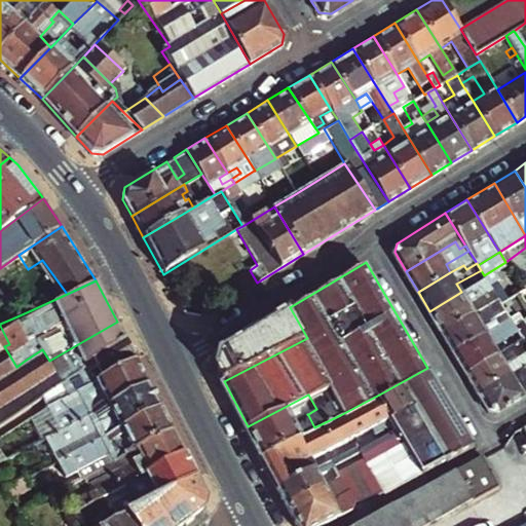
[(520,294),(523,291),(517,280),(495,294),(502,304),(509,300),(520,294)]
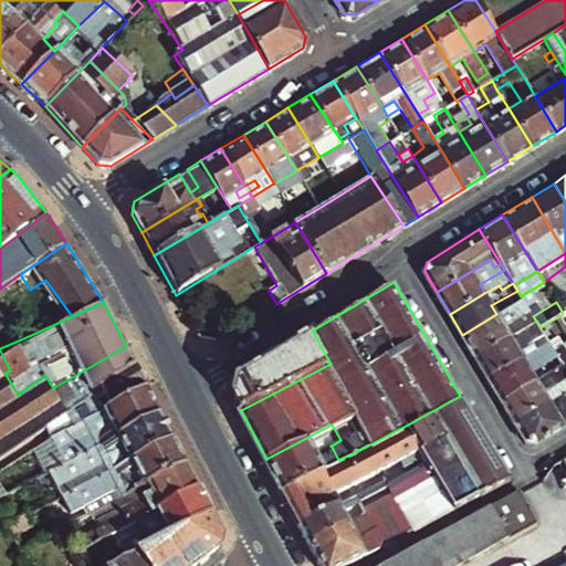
[(514,311),(512,305),(496,314),(462,335),(475,357),(531,325),(534,331),(541,327),(533,316),(526,304),(514,311)]
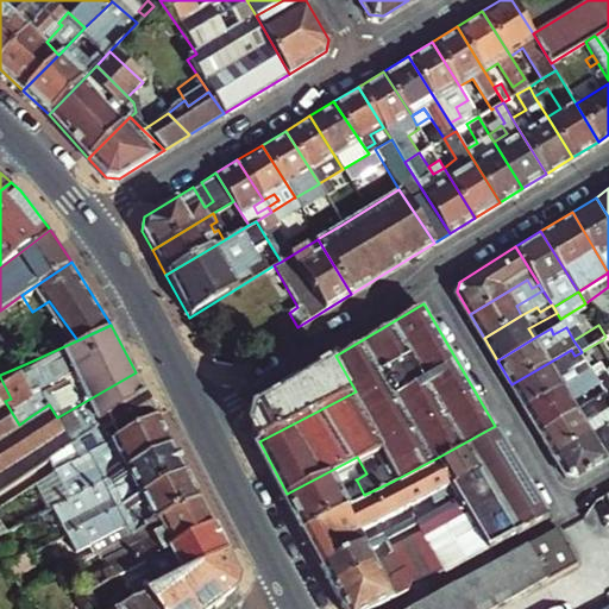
[(604,371),(589,347),(582,352),(595,375),(596,376),(604,371)]
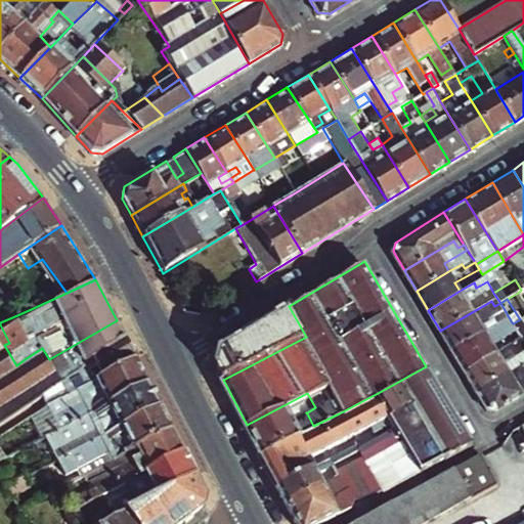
[(500,303),(494,306),(491,301),(440,331),(450,349),(496,323),(499,330),(512,322),(500,303)]
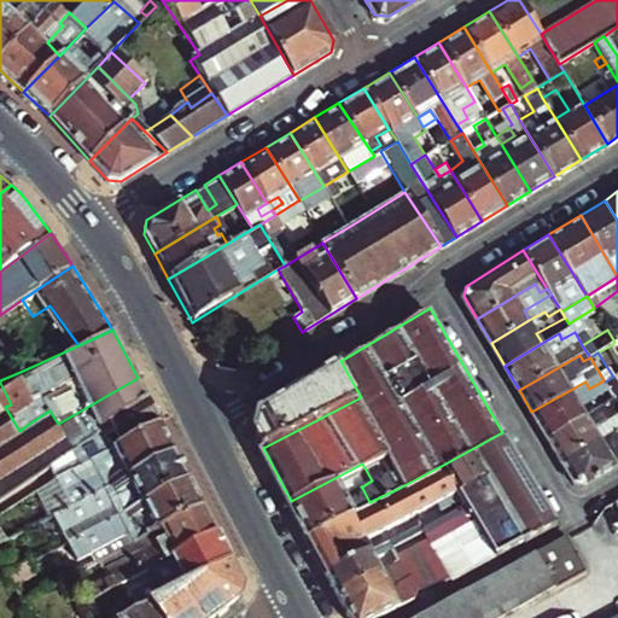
[(263,448),(361,397),(340,361),(256,412),(251,426),(263,448)]
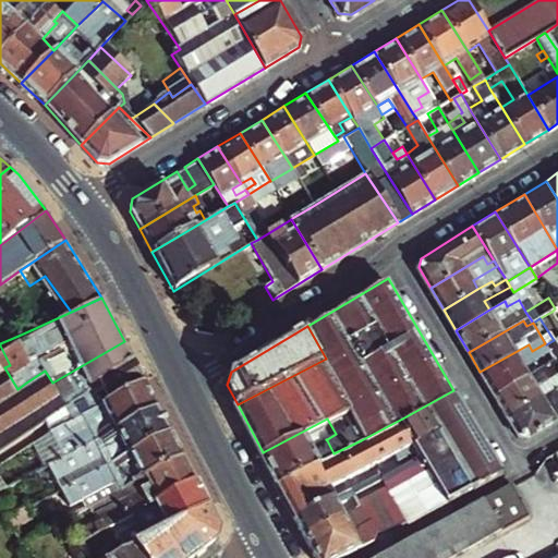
[(557,347),(554,340),(546,344),(557,363),(557,347)]
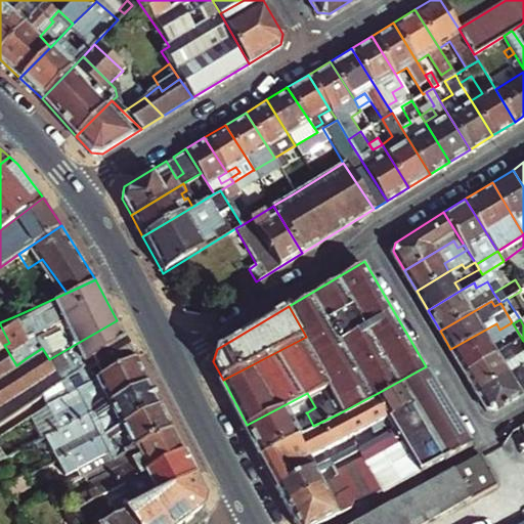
[(125,336),(117,320),(49,359),(62,379),(87,363),(86,361),(125,336)]
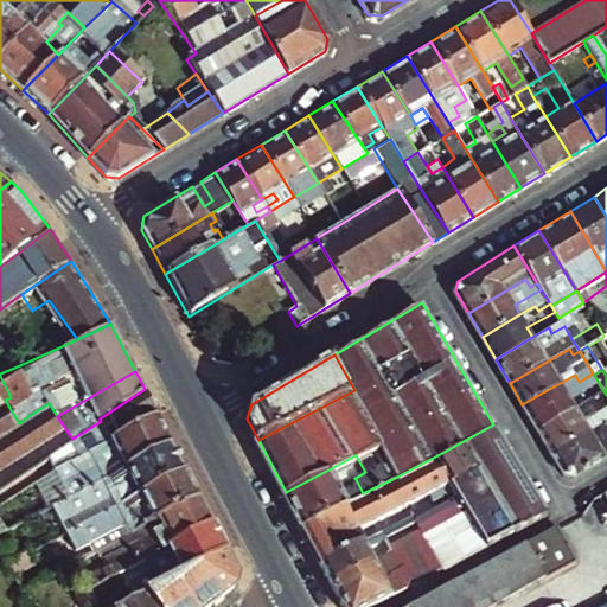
[(593,374),(579,382),(575,375),(522,404),(537,429),(589,398),(593,406),(606,397),(606,395),(594,375),(593,374)]
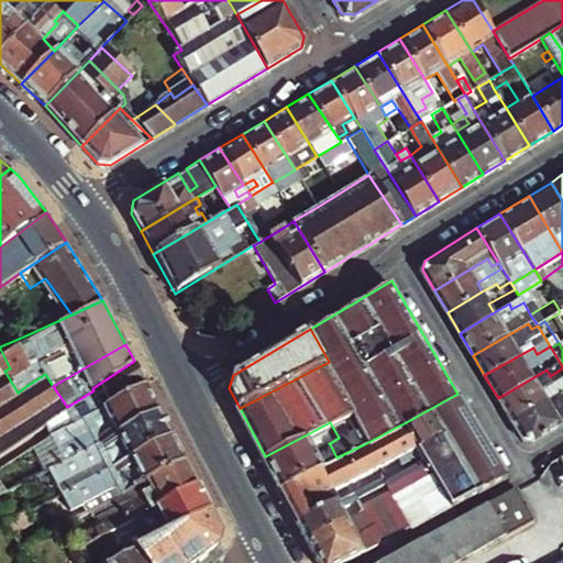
[(57,430),(147,384),(134,361),(92,388),(94,390),(67,407),(40,424),(48,435),(57,430)]
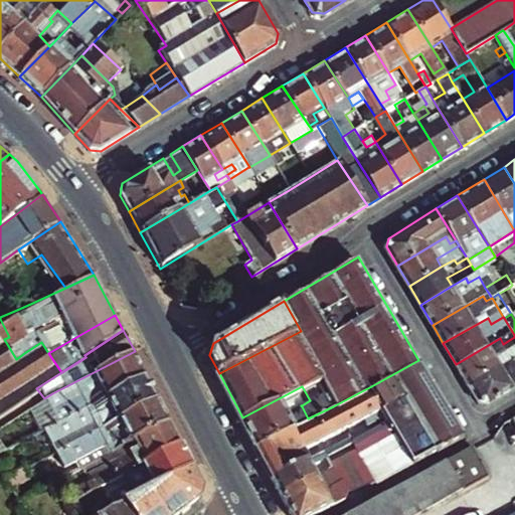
[(514,337),(503,344),(500,338),(456,364),(467,384),(512,358),(514,362),(514,337)]
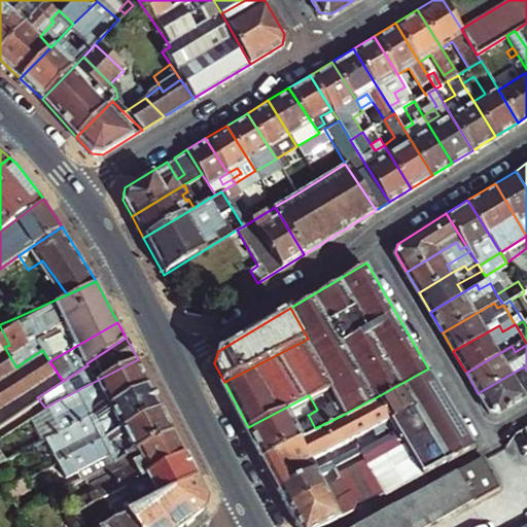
[(4,347),(0,349),(0,377),(16,367),(4,347)]
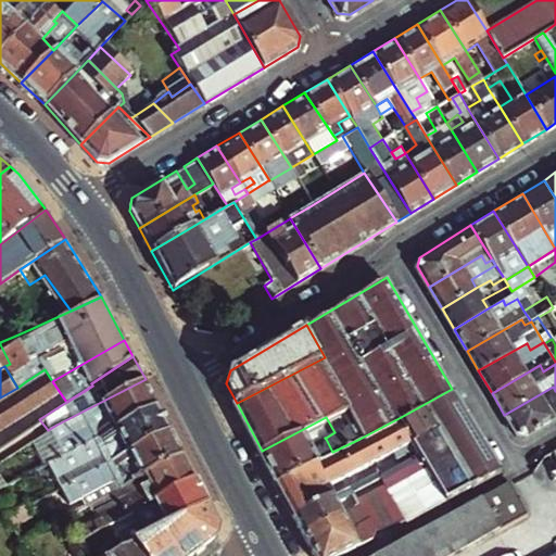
[(0,444),(39,419),(66,402),(52,381),(45,369),(26,381),(17,388),(0,397),(0,444)]
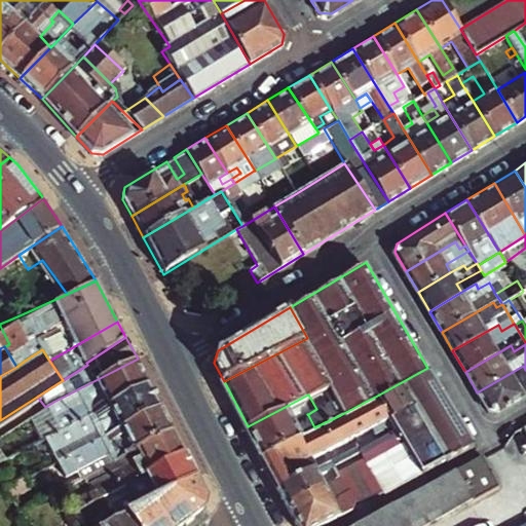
[(44,438),(151,385),(138,359),(53,402),(45,407),(58,420),(41,429),(44,438)]
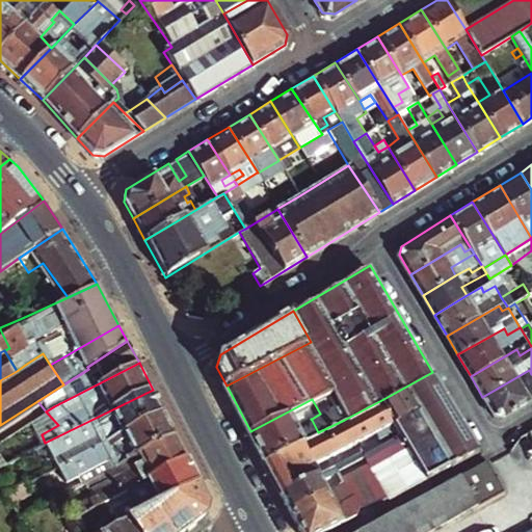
[(531,374),(529,370),(482,397),(493,414),(504,418),(531,400),(531,374)]
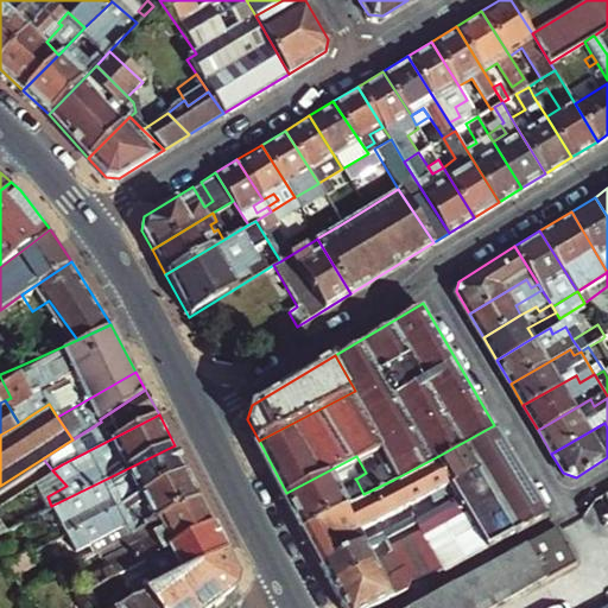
[(494,425),(438,456),(487,545),(546,513),(494,425)]
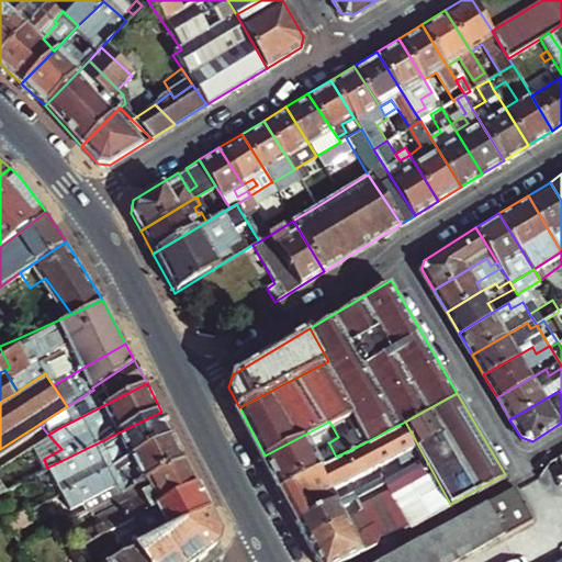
[(59,491),(175,435),(161,412),(47,468),(33,474),(41,489),(55,483),(59,491)]
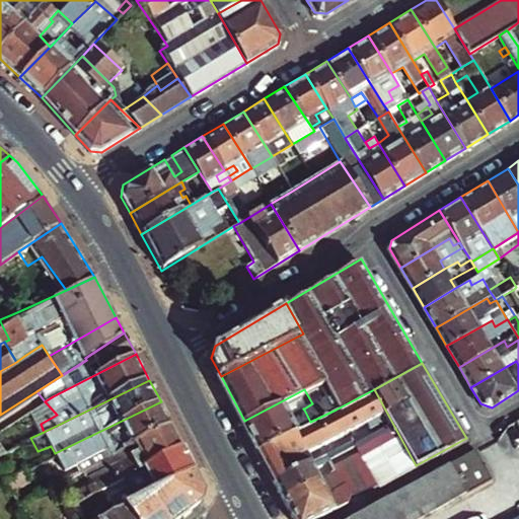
[(304,409),(312,403),(304,389),(244,421),(260,448),(310,422),(304,410),(303,409),(304,409)]
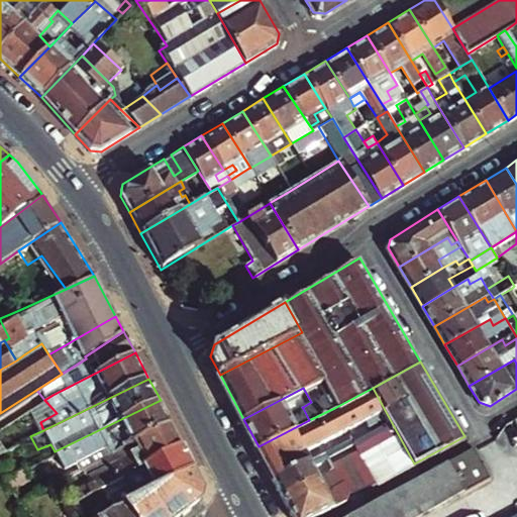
[(274,477),(310,457),(322,451),(324,456),(329,453),(327,449),(353,435),(360,448),(375,474),(372,476),(375,482),(376,485),(414,463),(373,388),(334,408),(309,420),(259,446),(274,477)]
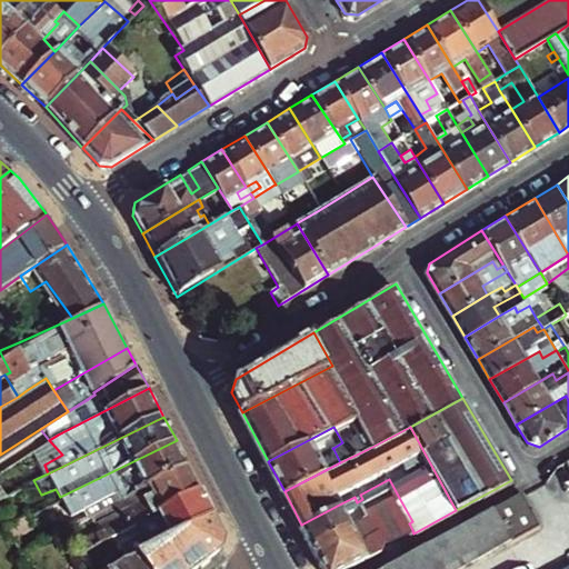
[(115,501),(189,465),(177,440),(60,497),(72,521),(115,501)]
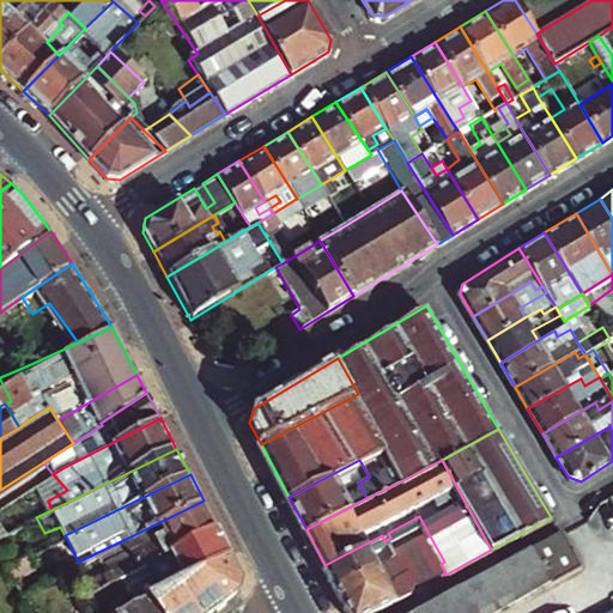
[(79,578),(89,592),(147,562),(218,526),(204,501),(123,540),(128,550),(108,559),(109,563),(79,578)]
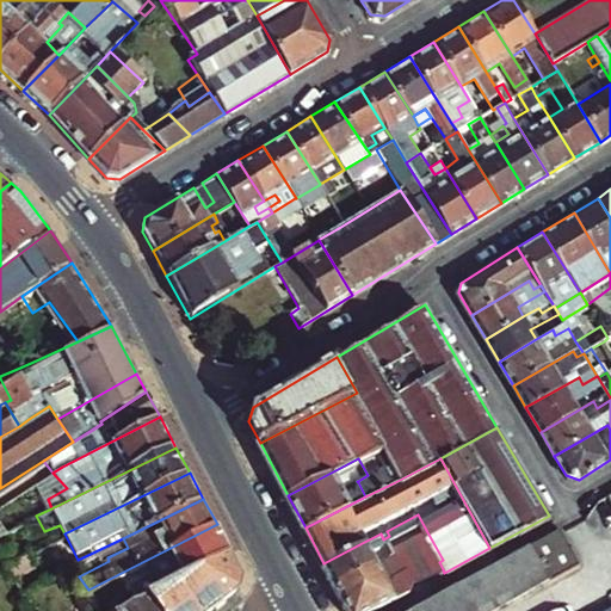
[(407,569),(415,584),(443,569),(439,562),(443,560),(426,530),(418,514),(387,531),(389,536),(395,548),(389,551),(376,559),(388,580),(407,569)]
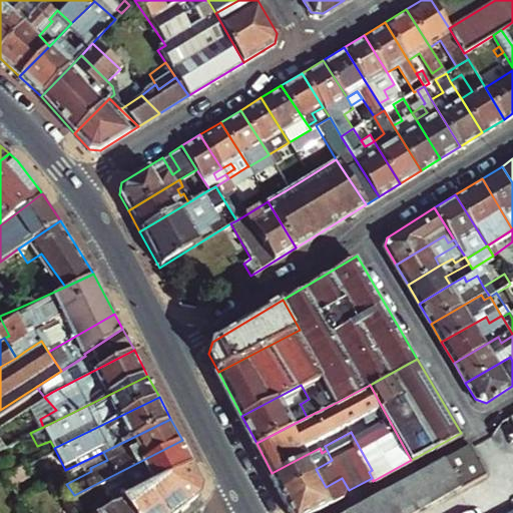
[(122,499),(193,462),(182,440),(123,470),(131,485),(115,493),(118,501),(122,499)]
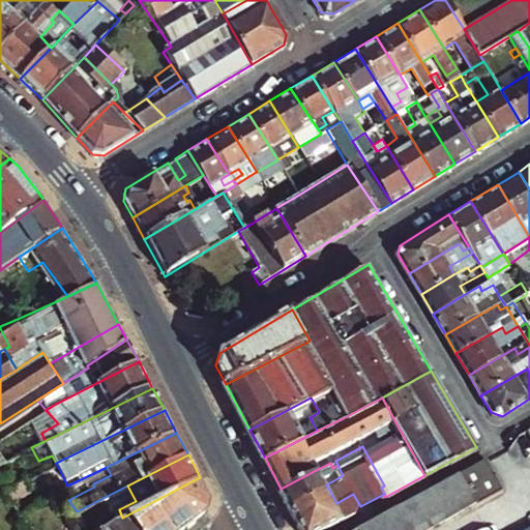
[(427,529),(502,489),(486,459),(358,527),(359,529),(427,529)]
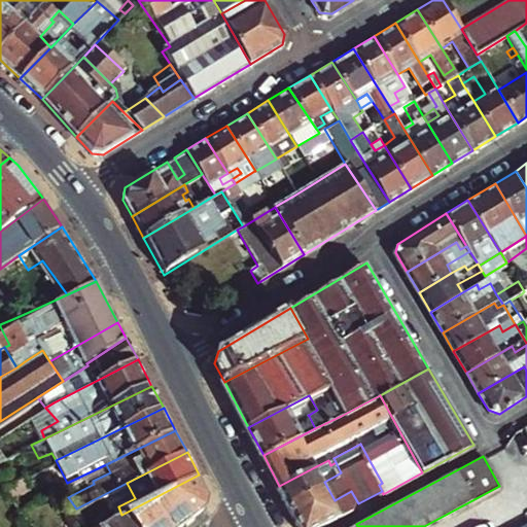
[(341,472),(336,462),(330,465),(336,476),(341,472)]
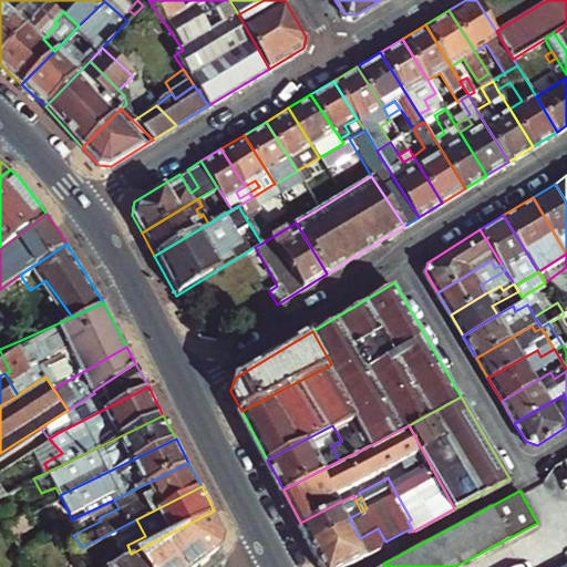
[(309,539),(349,518),(340,502),(300,523),(309,539)]
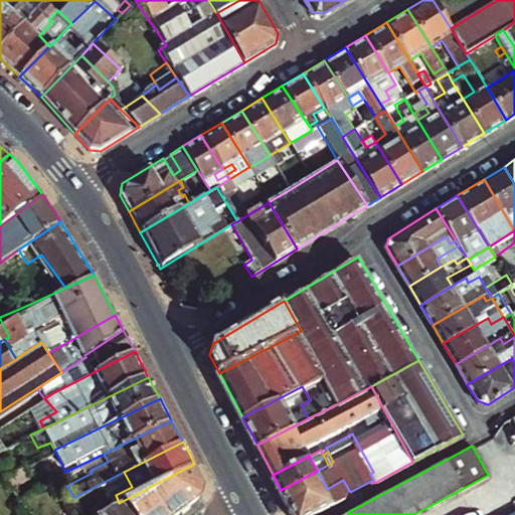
[(172,514),(201,494),(204,482),(194,464),(123,501),(134,514),(172,514)]
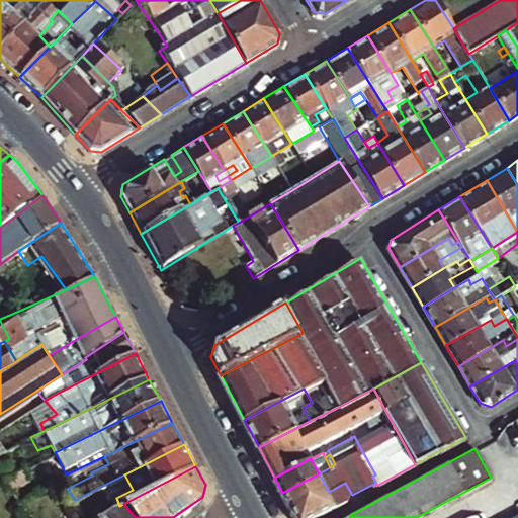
[(7,486),(25,477),(21,468),(1,479),(7,486)]
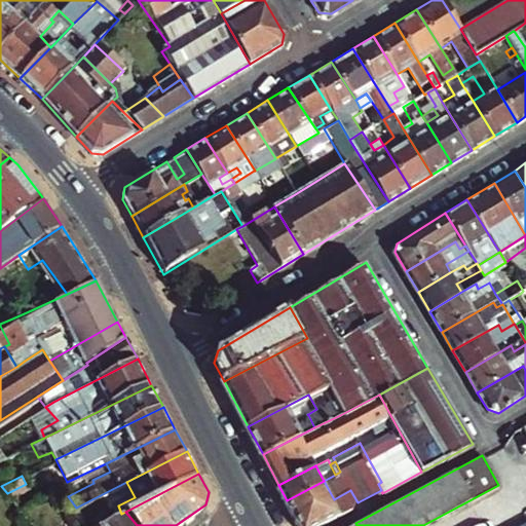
[(324,481),(287,500),(300,525),(314,525),(358,502),(350,490),(334,499),(324,481)]
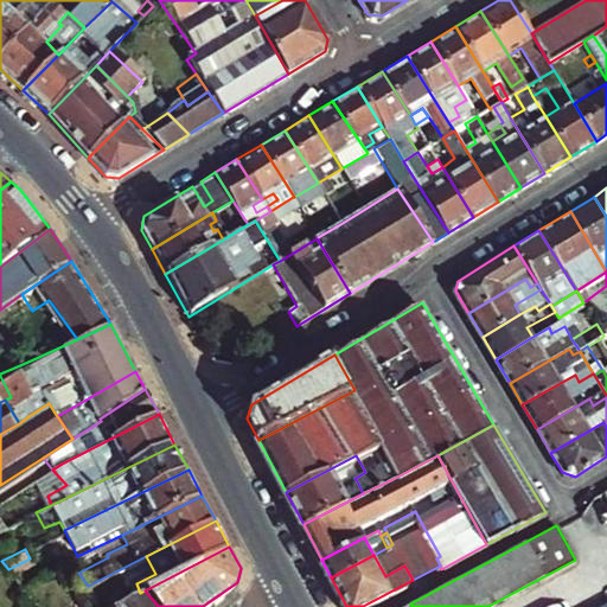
[(158,606),(145,590),(140,593),(115,605),(116,606),(158,606)]
